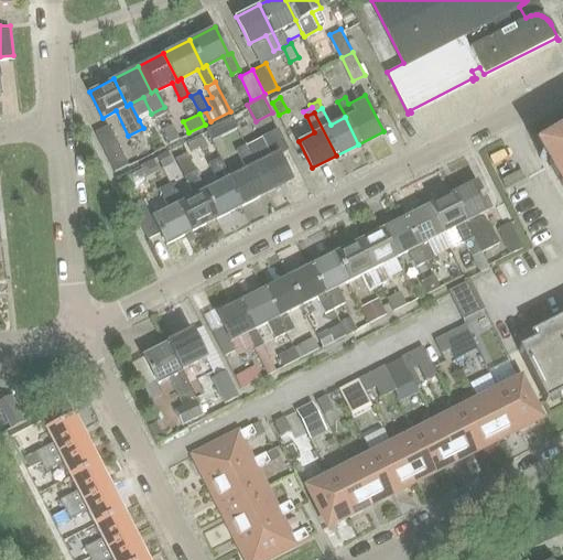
[(214,142),(238,129),(233,118),(208,131),(214,142)]
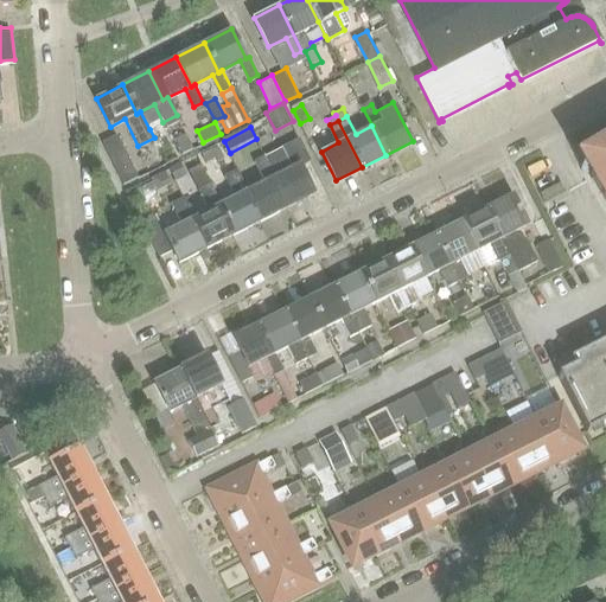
[(138,173),(116,130),(102,139),(123,180),(138,173)]
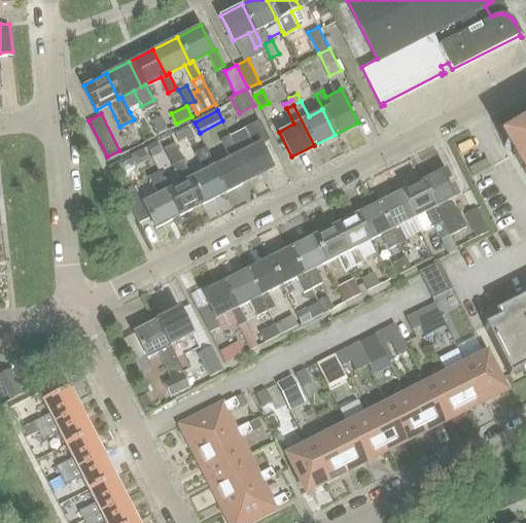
[(162,115),(152,119),(159,132),(168,128),(162,115)]
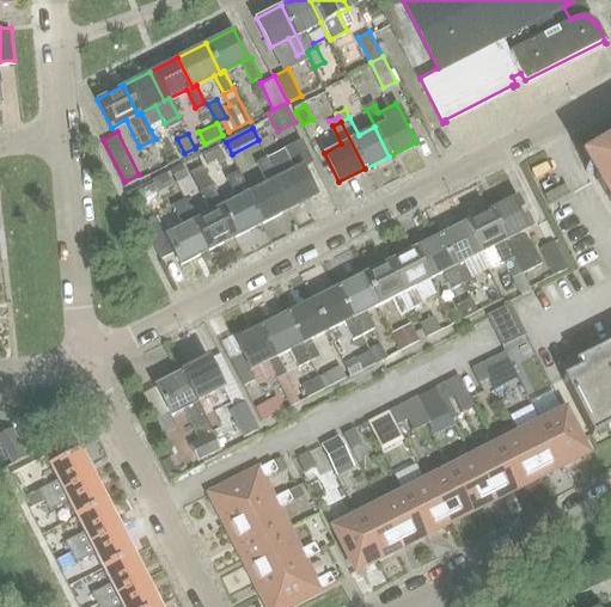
[(283,147),(294,169),(277,177),(274,179),(289,208),(317,194),(303,166),(312,161),(300,138),(283,147)]
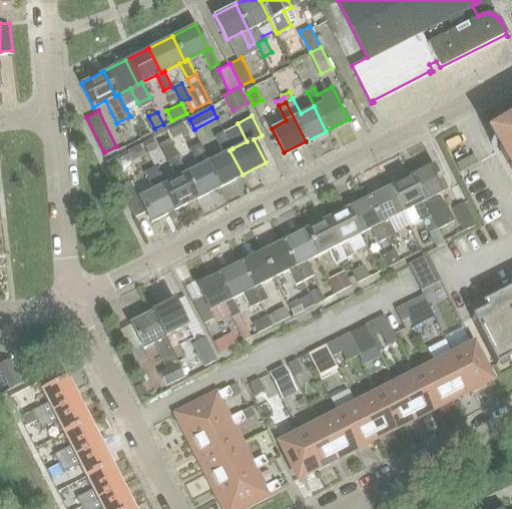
[(511,119),(496,129),(505,144),(499,148),(511,168),(511,287),(483,302),(487,308),(471,316),(496,364),(511,356),(511,119)]
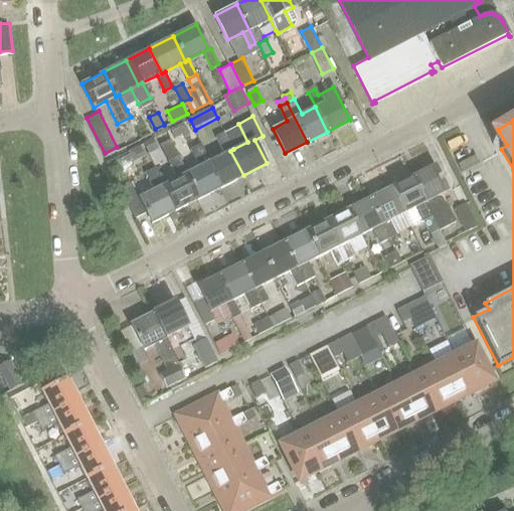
[(185,123),(171,130),(174,136),(183,132),(185,136),(190,133),(185,123)]
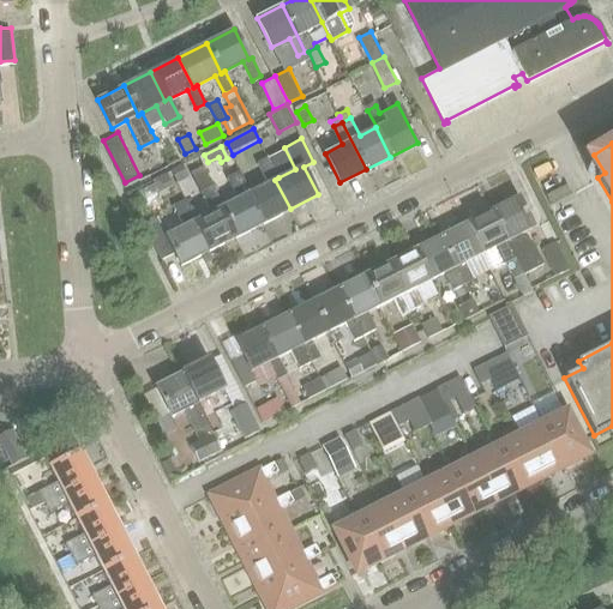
[(275,180),(278,178),(270,160),(260,164),(269,182),(252,192),(247,193),(262,222),(290,209),(275,180)]
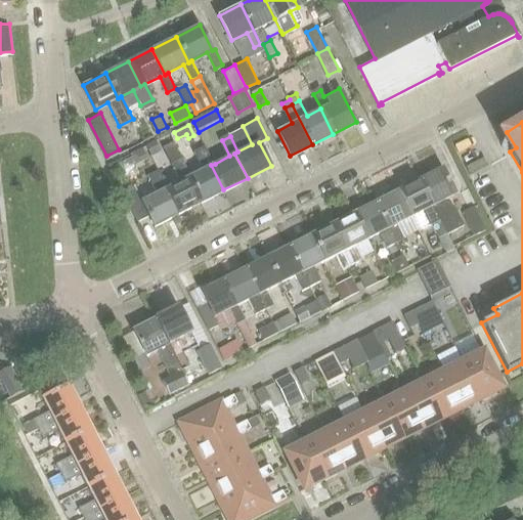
[(156,138),(145,143),(151,155),(161,149),(156,138)]
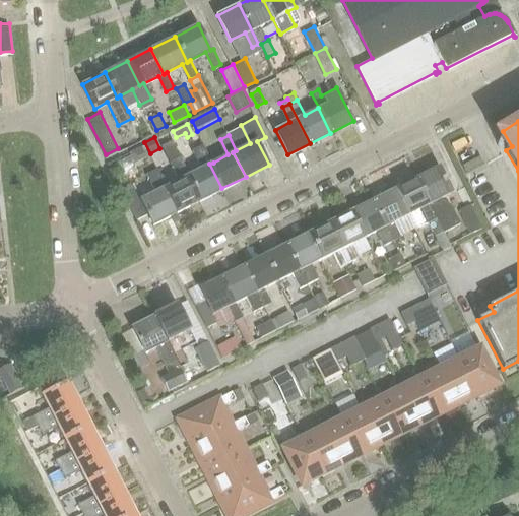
[(142,145),(130,150),(135,162),(147,155),(142,145)]
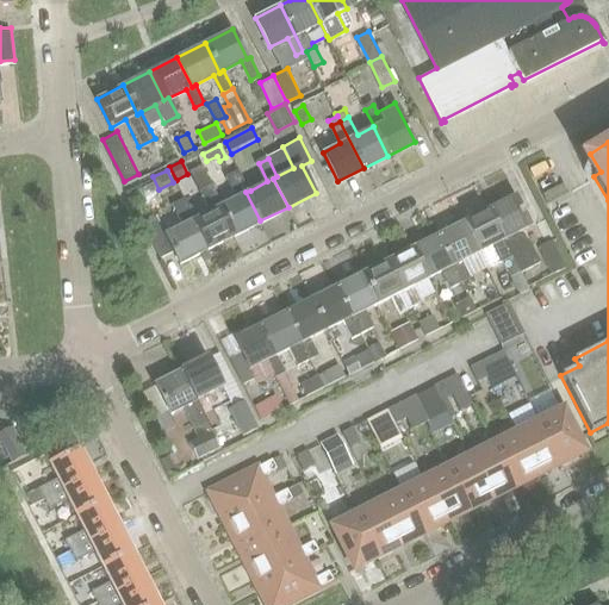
[(246,192),(250,191),(241,172),(231,178),(241,195),(224,204),(219,206),(234,235),(260,220),(246,192)]
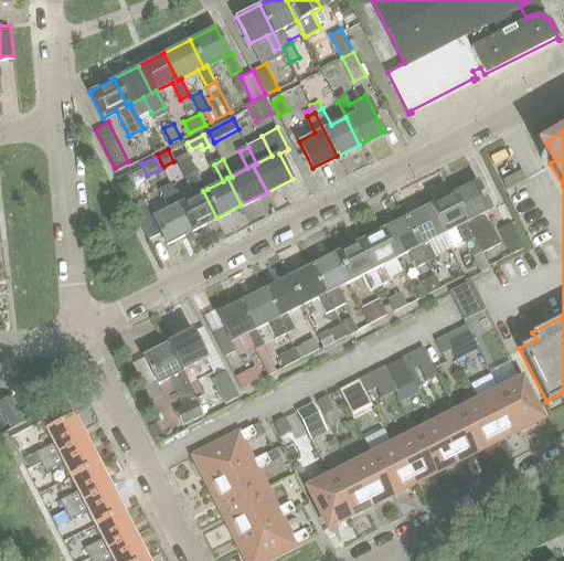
[(203,191),(208,189),(199,171),(189,177),(198,193),(181,202),(179,203),(192,230),(216,218),(203,191)]
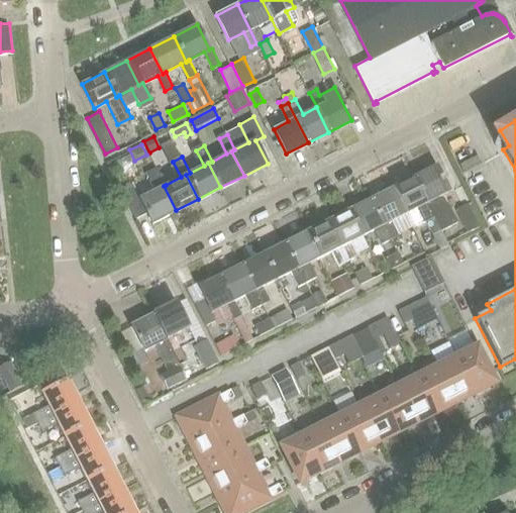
[(448,190),(436,166),(414,177),(439,226),(455,218),(446,202),(436,196),(448,190)]
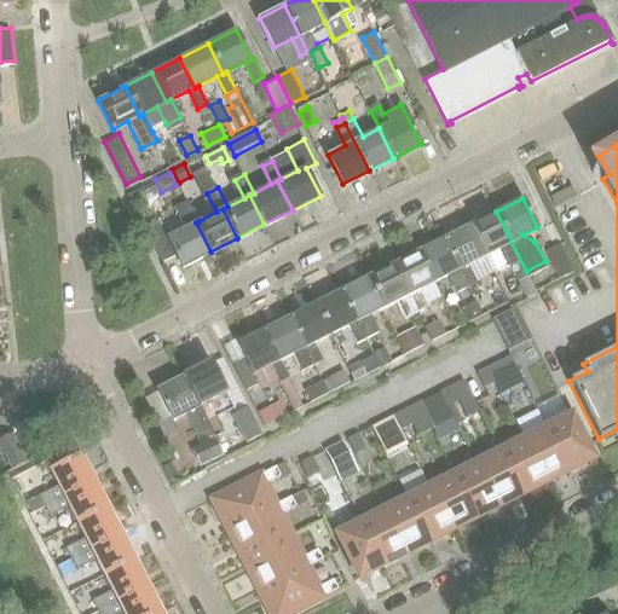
[(196,222),(198,221),(189,202),(179,207),(190,226),(168,237),(162,227),(149,233),(162,260),(175,253),(182,266),(211,252),(196,222)]
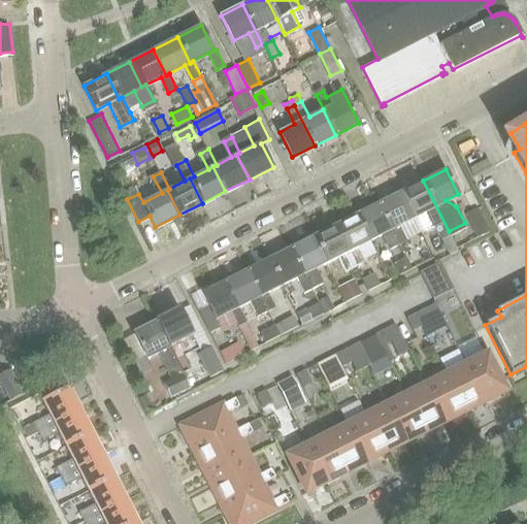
[(441,235),(449,231),(423,181),(400,192),(413,217),(428,209),(441,235)]
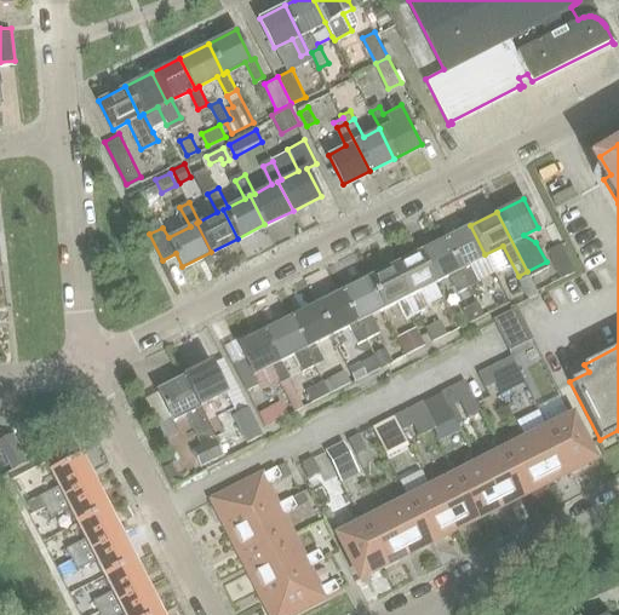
[(485,254),(470,225),(445,239),(468,285),(477,280),(468,263),(485,254)]
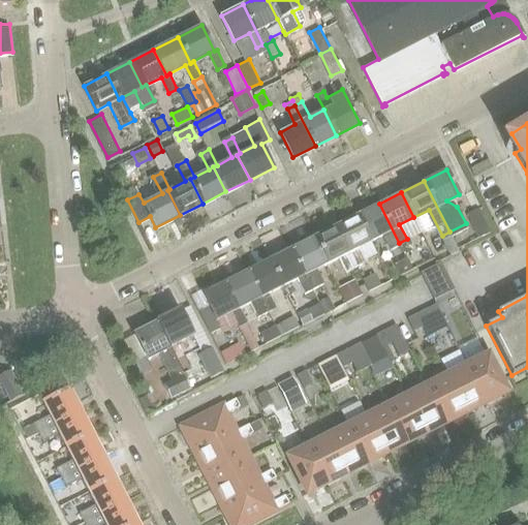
[(399,243),(379,204),(358,214),(370,240),(384,232),(392,247),(399,243)]
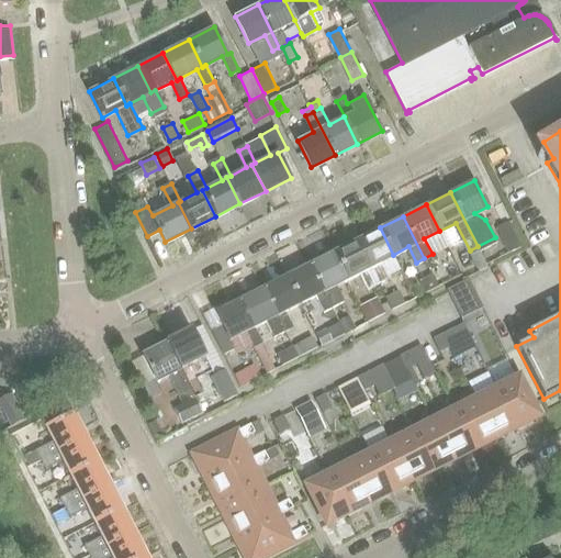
[(522,244),(508,220),(496,226),(509,250),(522,244)]
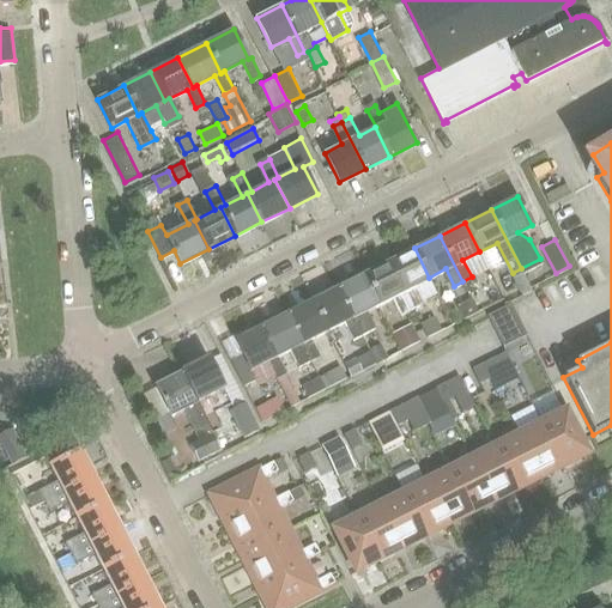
[(429,278),(414,248),(389,261),(412,308),(420,303),(412,286),(428,278),(429,278)]
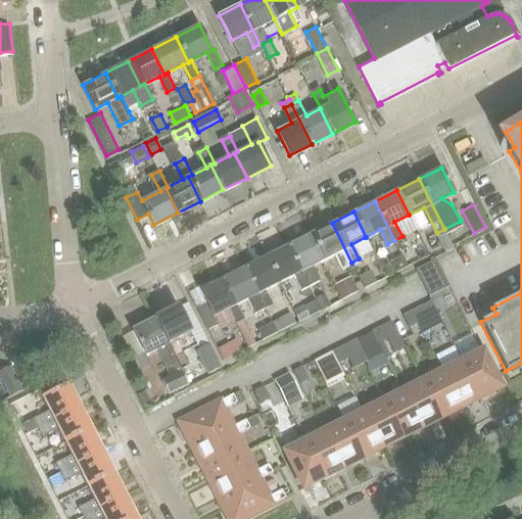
[(332,223),(310,234),(323,260),(336,252),(343,267),(350,263),(351,263),(332,223)]
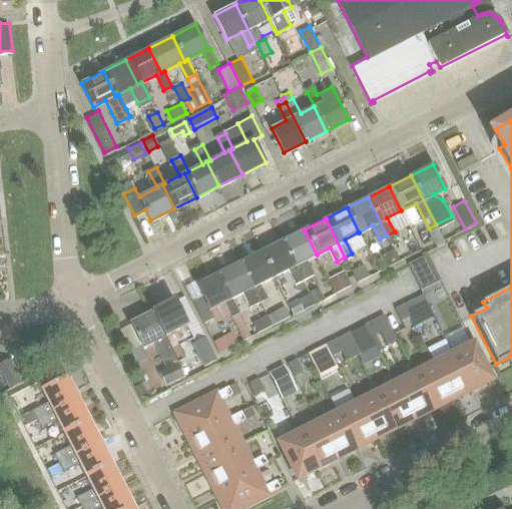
[(437,245),(445,242),(436,224),(429,228),(437,245)]
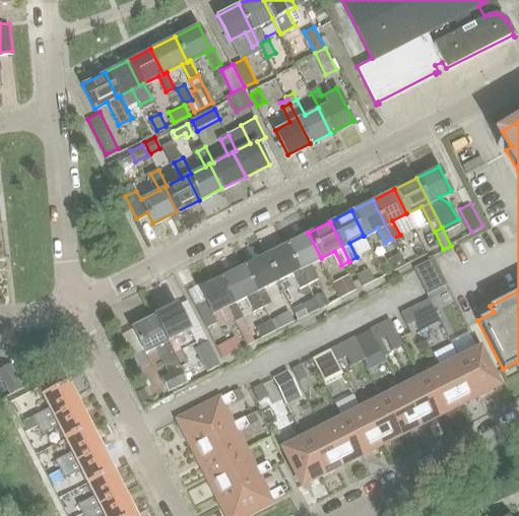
[(311,262),(321,258),(308,233),(286,244),(307,283),(319,277),(311,262)]
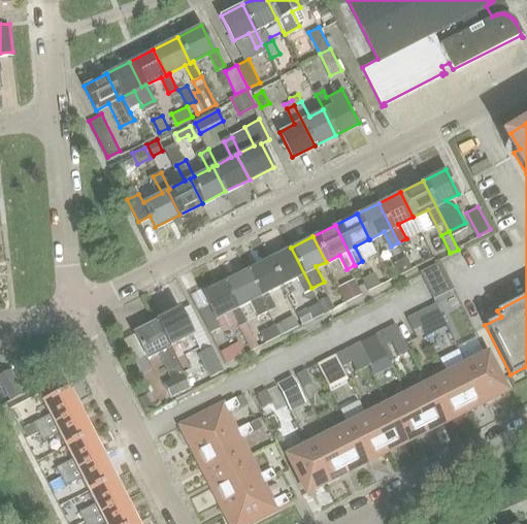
[(406,238),(398,242),(403,252),(410,248),(406,238)]
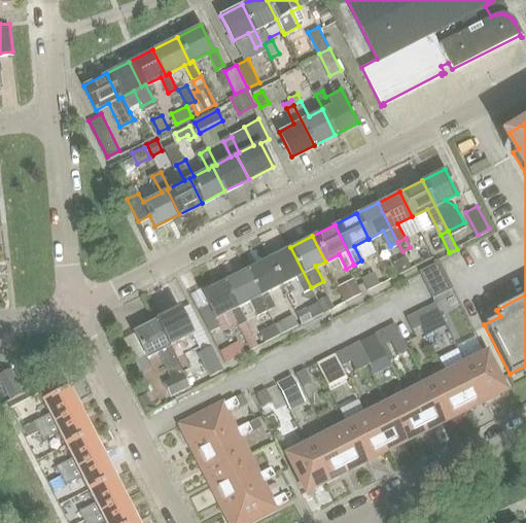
[(268,258),(281,284),(296,276),(304,290),(311,287),(290,247),(268,258)]
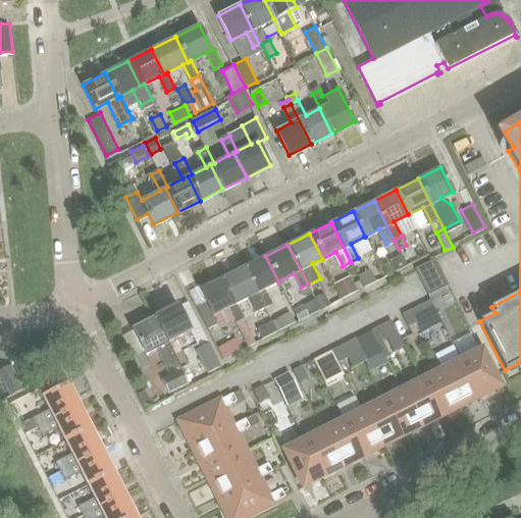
[(394,269),(406,262),(400,251),(387,257),(394,269)]
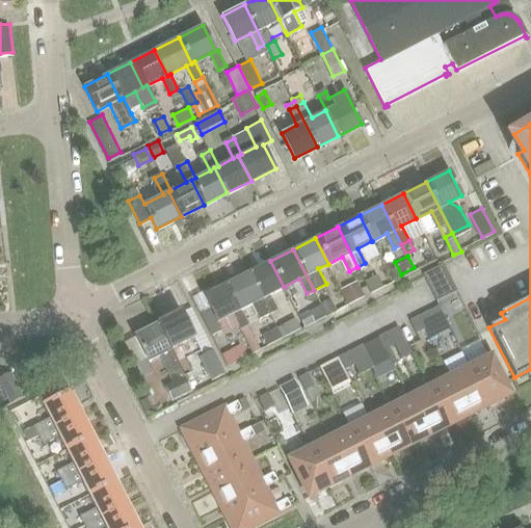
[(270,293),(284,287),(270,261),(248,271),(269,313),(277,308),(270,293)]
